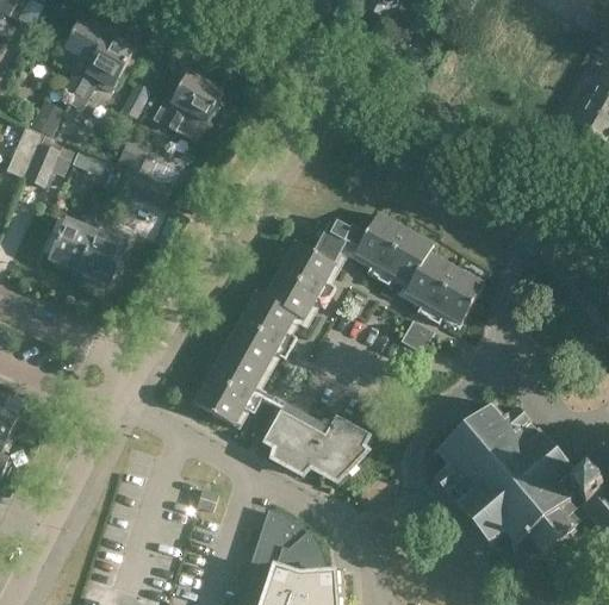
[(0,13),(2,10),(8,13),(16,0),(0,0),(0,13)]
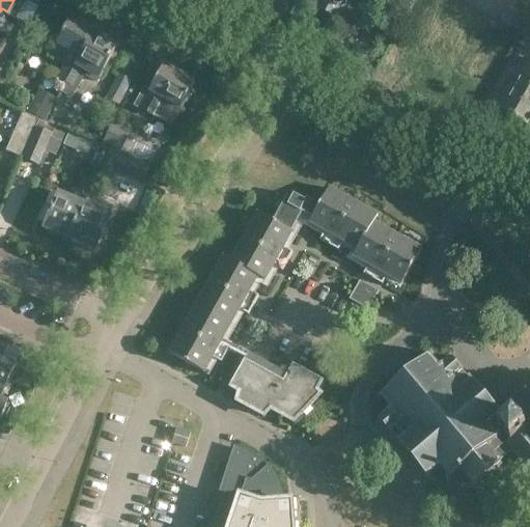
[(314,0),(312,3),(314,4),(313,6),(324,11),(325,9),(338,18),(347,0),(314,0)]
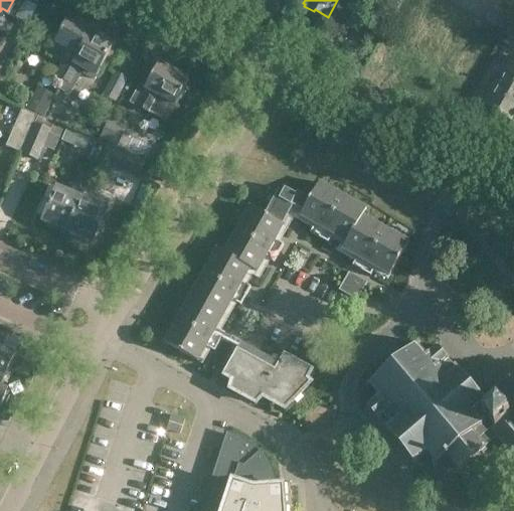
[(53,39),(46,52),(58,59),(51,72),(61,77),(61,76),(71,60),(73,56),(92,23),(84,19),(82,22),(67,14),(65,16),(63,15),(57,26),(59,27),(53,39)]
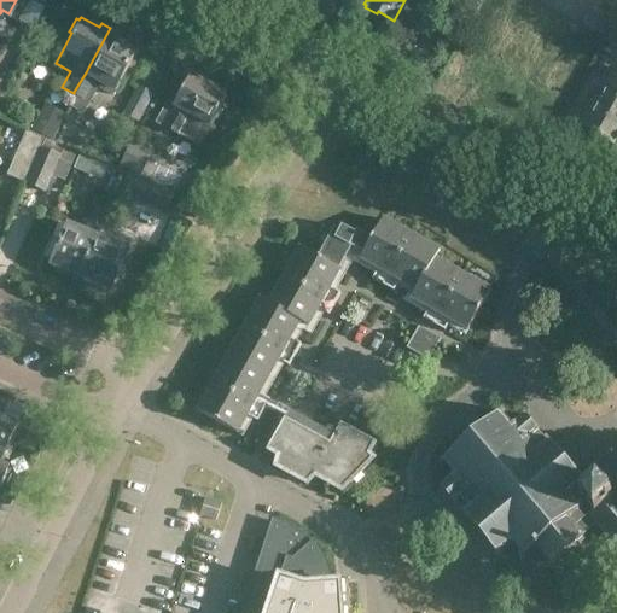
[(75,93),(70,103),(80,107),(85,99),(87,100),(95,85),(111,93),(127,64),(129,65),(137,52),(134,51),(137,47),(118,38),(121,34),(110,28),(88,68),(86,73),(74,92),(75,93)]
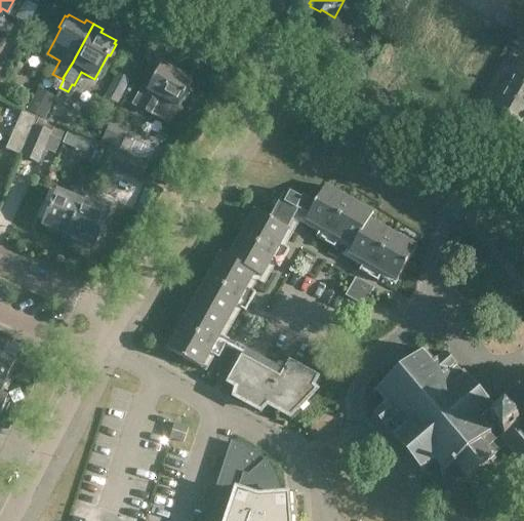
[(498,97),(493,106),(519,120),(523,110),(523,55),(522,54),(509,80),(504,77),(494,95),(498,97)]
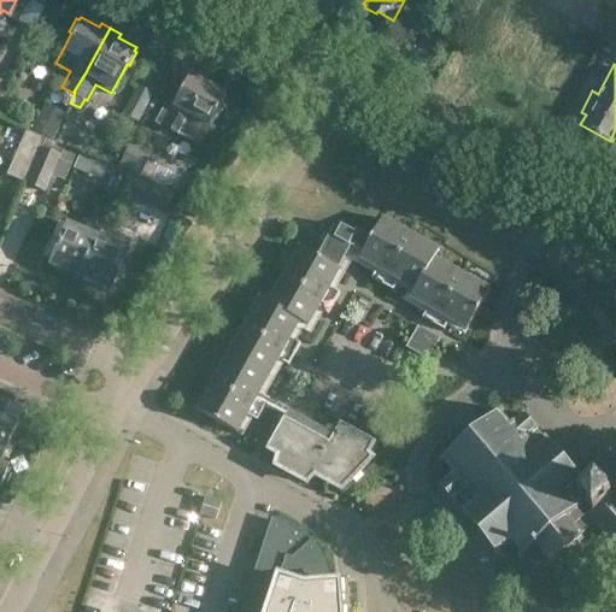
[(221,99),(226,92),(189,71),(172,101),(166,99),(154,118),(179,131),(179,130),(198,141),(209,121),(212,113),(215,116),(223,100),(221,99)]
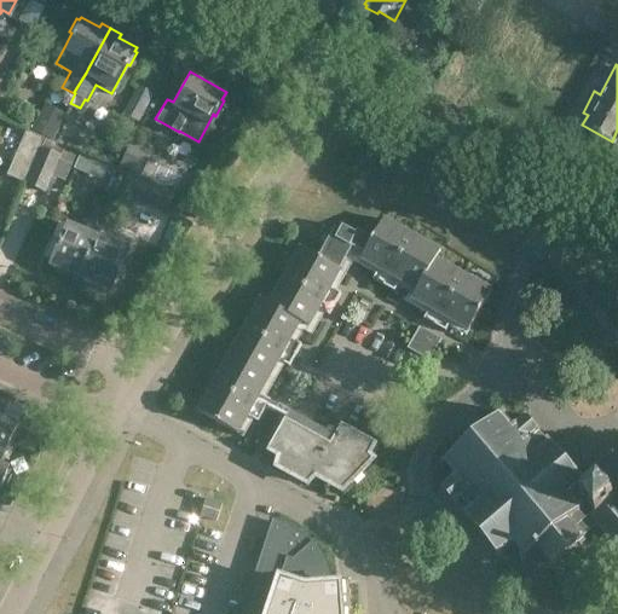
[(138,82),(122,111),(137,119),(151,90),(138,82)]
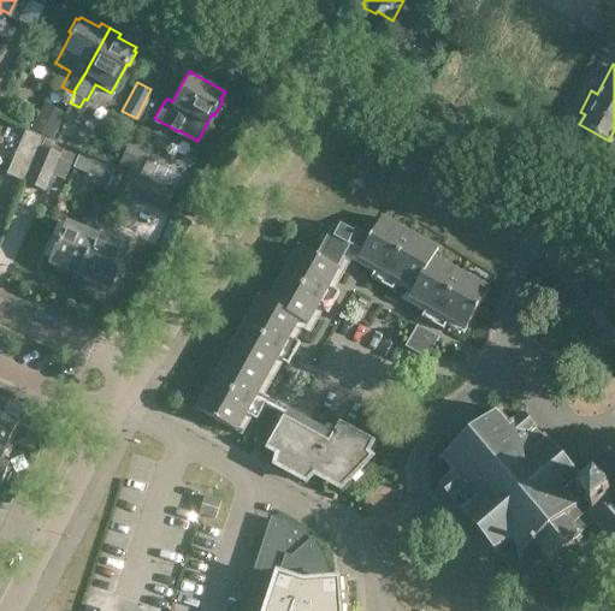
[(30,130),(43,135),(52,138),(66,112),(45,101),(30,130)]
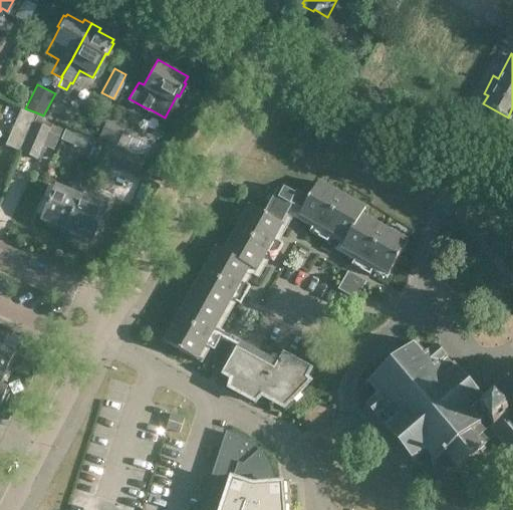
[(36,112),(25,108),(21,106),(5,144),(21,151),(33,119),(36,112)]
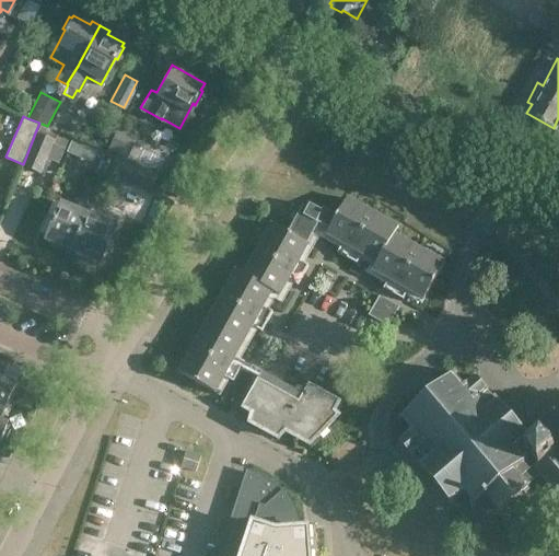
[(132,135),(117,127),(106,145),(123,152),(132,135)]
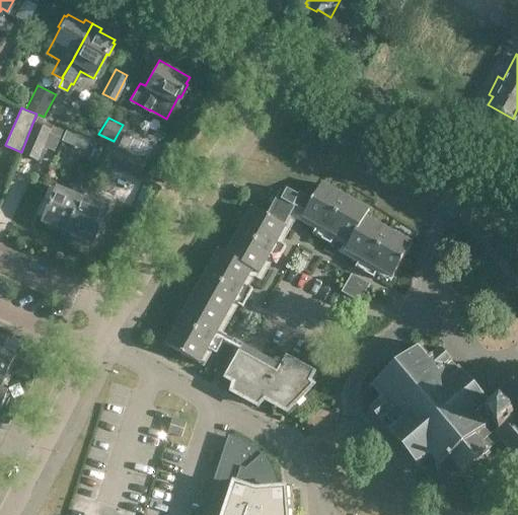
[(21,152),(39,159),(44,146),(54,150),(65,125),(55,121),(52,128),(33,121),(21,152)]
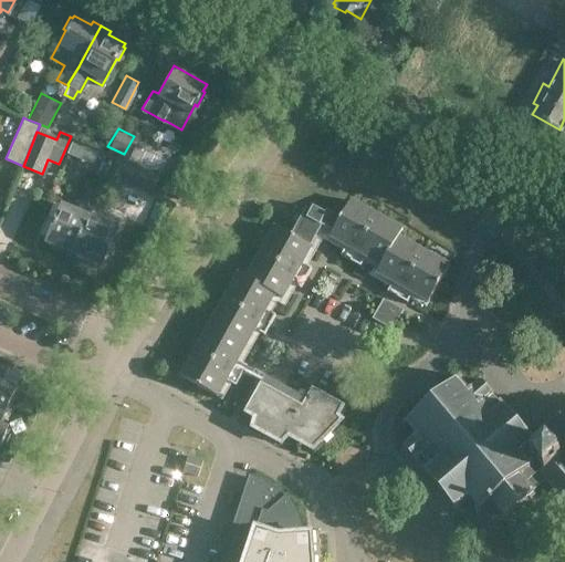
[(134,166),(128,178),(127,179),(152,189),(157,176),(134,166)]
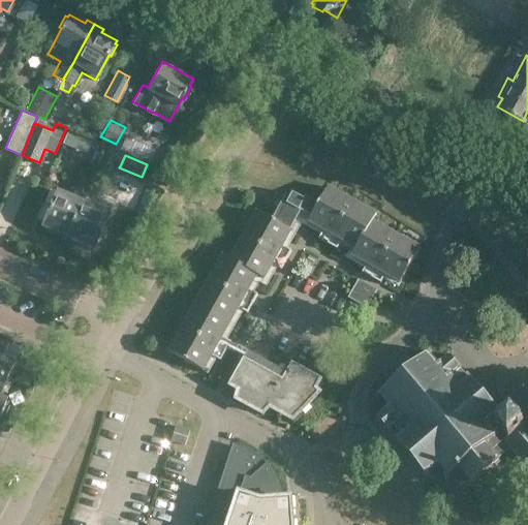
[(68,193),(57,189),(51,206),(42,203),(36,217),(44,220),(42,223),(67,234),(87,188),(90,179),(82,175),(78,184),(72,182),(68,193)]
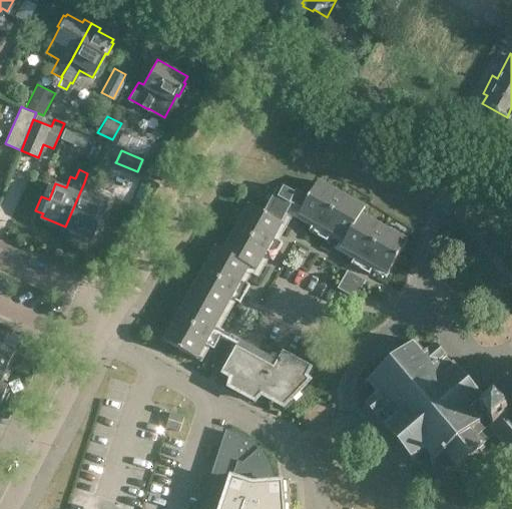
[(298,211),(313,219),(308,228),(317,233),(338,196),(329,191),(331,186),(317,178),(298,211)]
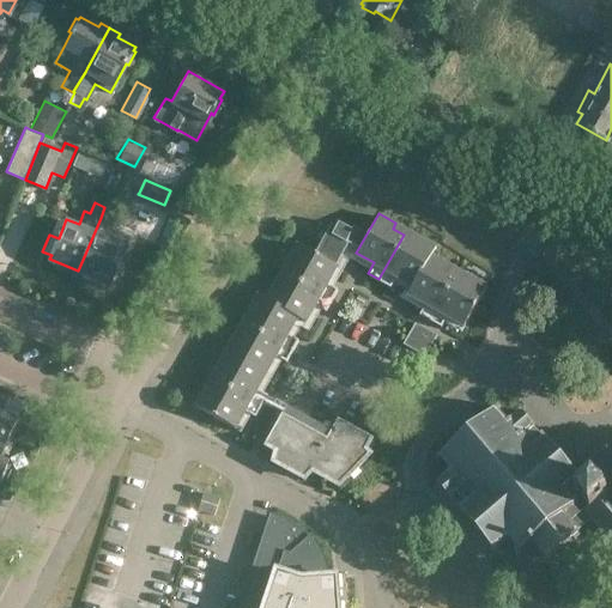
[(78,271),(109,284),(126,244),(132,231),(101,218),(78,271)]
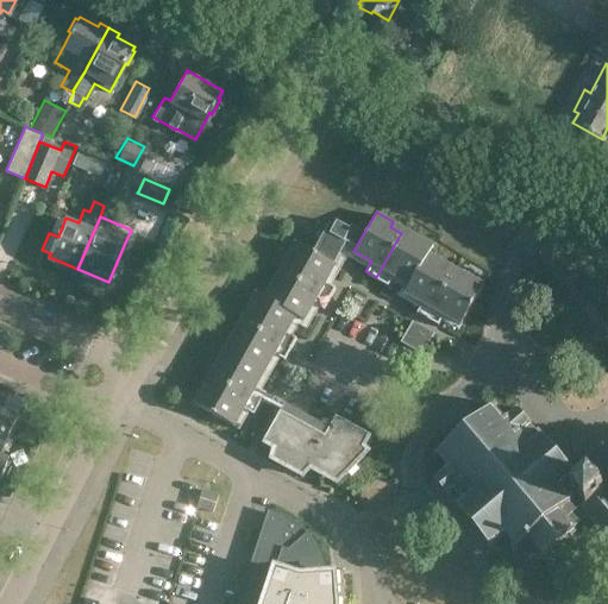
[(328,221),(312,250),(331,260),(350,227),(336,219),(333,224),(328,221)]
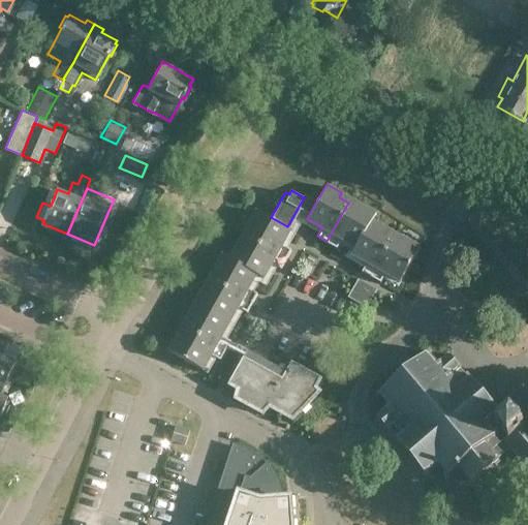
[(341,238),(354,245),(355,245),(371,218),(375,211),(361,203),(358,208),(348,203),(327,241),(336,246),(341,238)]
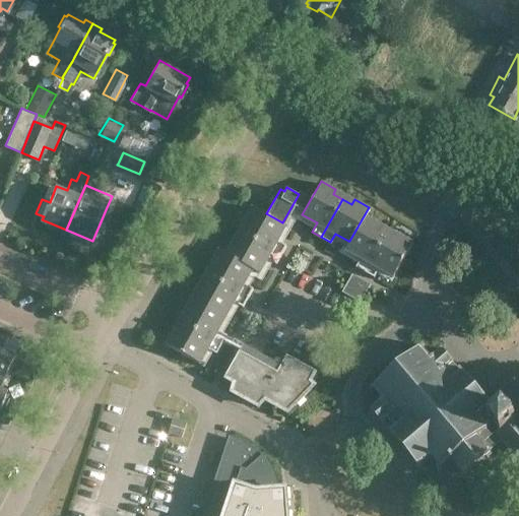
[(282,222),(266,213),(251,205),(243,219),(248,222),(243,232),(280,253),(285,244),(277,239),(285,224),(282,222)]
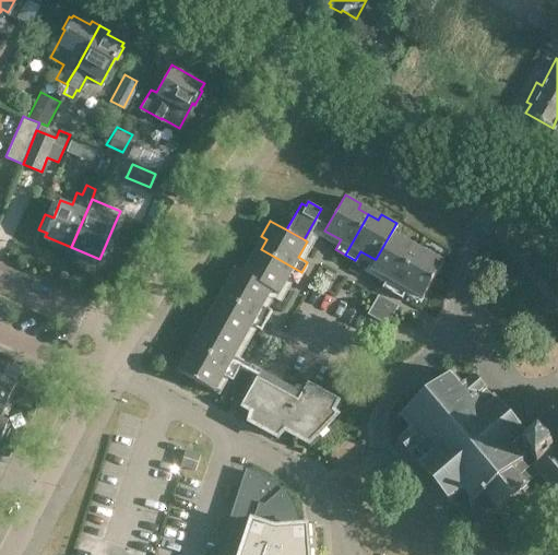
[(392,231),(376,259),(375,259),(370,267),(387,275),(381,284),(391,291),(414,250),(404,244),(407,238),(392,231)]
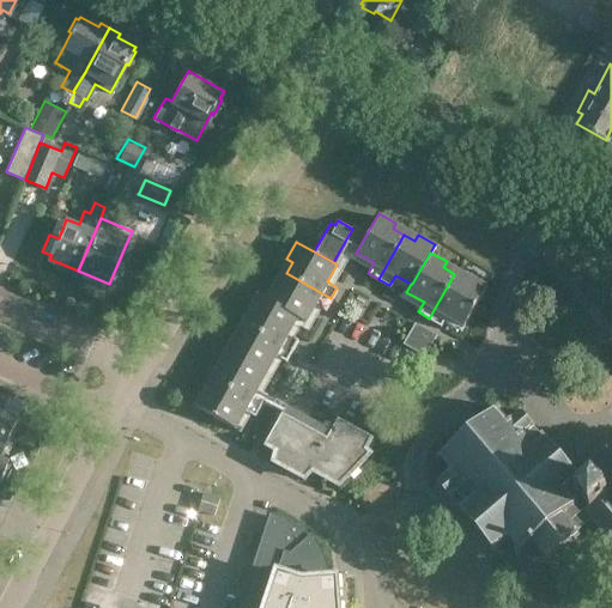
[(274,280),(265,297),(297,315),(296,316),(304,321),(314,303),(325,309),(331,298),(286,273),(280,284),(274,280)]
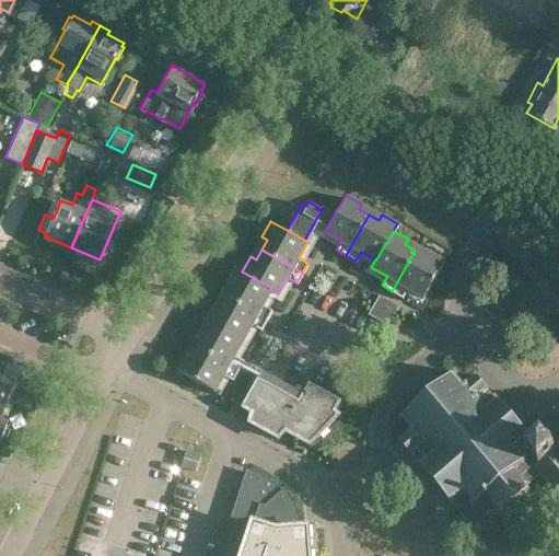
[(415,251),(392,291),(402,297),(407,287),(422,296),(443,259),(428,251),(424,256),(415,251)]
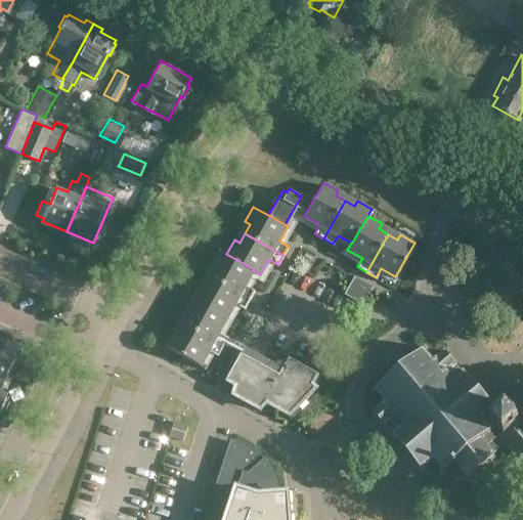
[(254,269),(226,254),(219,250),(211,264),(216,267),(211,276),(249,298),(254,289),(246,284),(253,270),(254,269)]
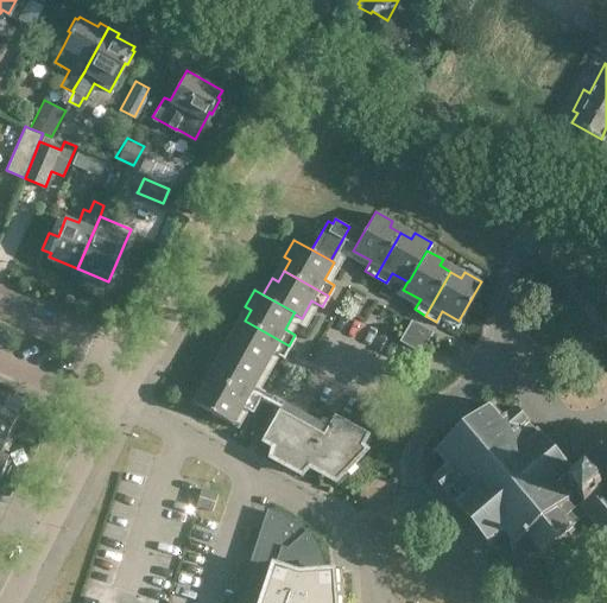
[(421,350),(432,329),(411,317),(398,338),(421,350)]
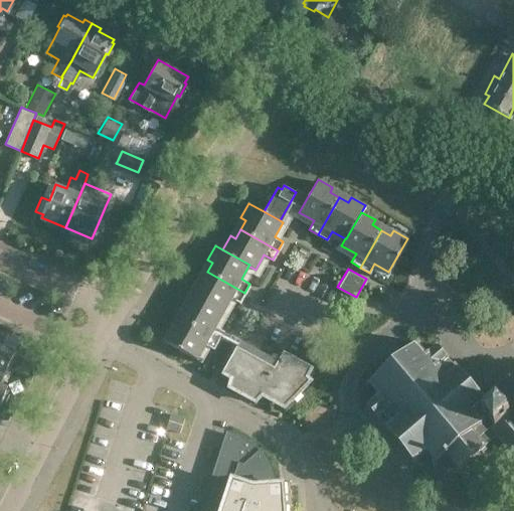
[(244,293),(207,272),(202,281),(197,278),(189,292),(223,311),(231,297),(239,302),(244,293)]
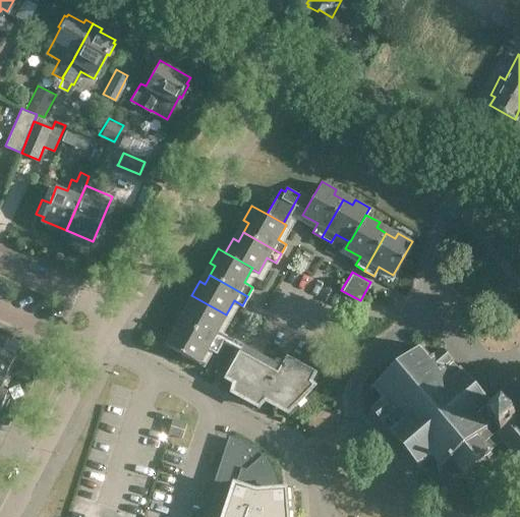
[(226,314),(191,295),(184,309),(188,312),(183,322),(221,343),(226,334),(218,329),(226,314)]
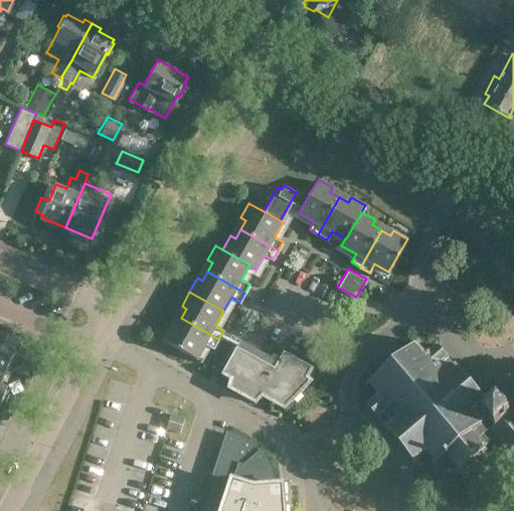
[(218,339),(181,318),(176,327),(171,324),(163,339),(197,358),(205,343),(213,348),(218,339)]
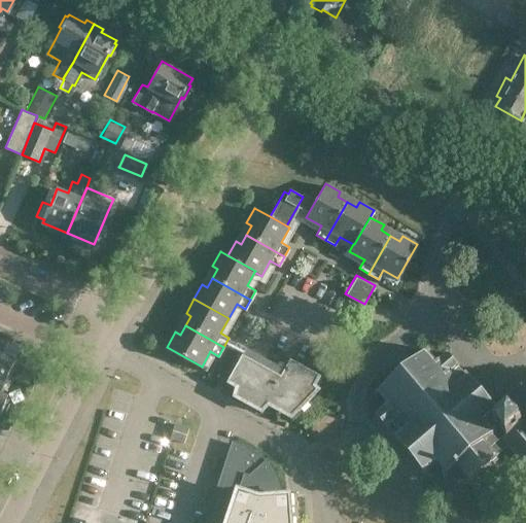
[(375,411),(401,444),(398,446),(400,448),(402,446),(414,458),(411,461),(413,463),(415,460),(425,473),(427,471),(425,467),(435,458),(444,468),(441,471),(443,473),(455,463),(456,464),(457,463),(468,477),(491,457),(493,459),(497,456),(494,453),(506,443),(509,446),(507,447),(510,449),(511,448),(519,456),(518,457),(519,459),(520,458),(525,465),(525,418),(524,416),(521,420),(507,405),(500,412),(488,398),(491,395),(489,393),(487,396),(476,384),(479,381),(477,379),(475,381),(464,370),(463,371),(446,350),(434,359),(426,350),(429,348),(427,346),(412,359),(404,350),(401,352),(410,361),(391,377),(384,368),(382,369),(389,379),(374,392),(376,394),(379,391),(386,401),(375,411)]
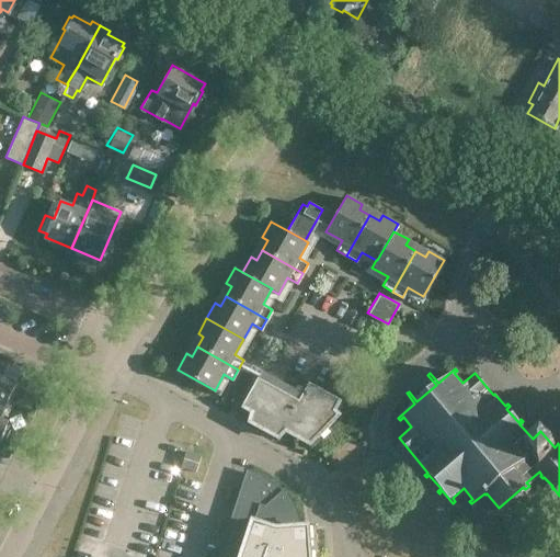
[(0,412),(1,413),(15,381),(14,381),(13,384),(1,378),(2,375),(0,374),(0,412)]
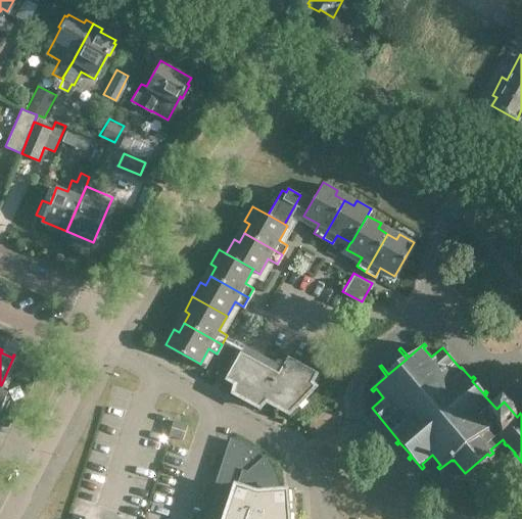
[(266,398),(264,397),(278,372),(240,350),(225,377),(227,378),(233,368),(237,371),(233,391),(258,406),(266,398)]
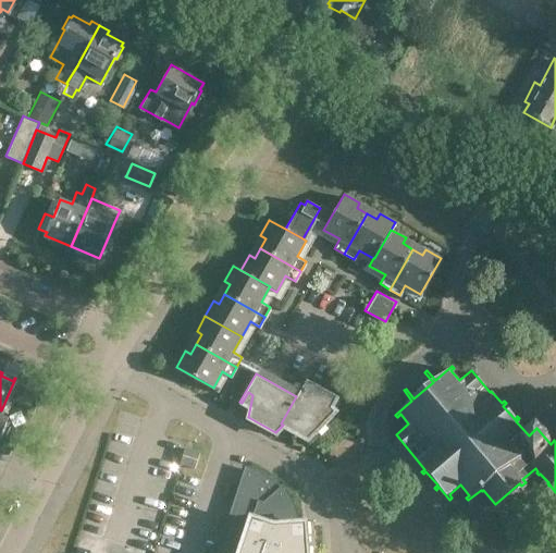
[(281,424),(283,425),(295,432),(299,424),(313,432),(335,410),(331,406),(337,395),(306,378),(296,396),(281,424)]
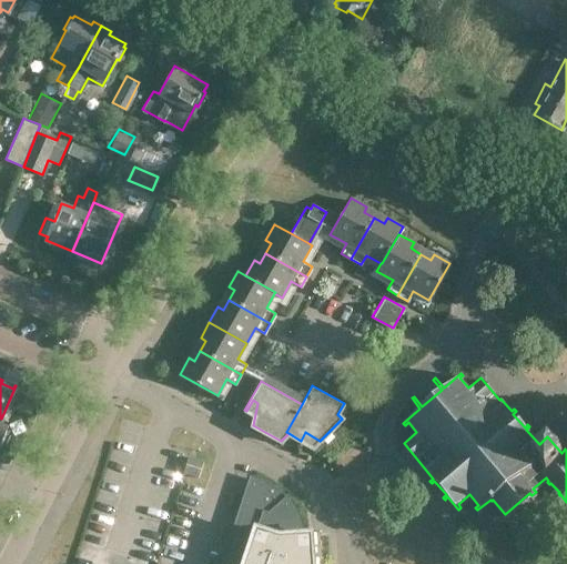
[(183,470),(198,474),(202,459),(189,454),(183,470)]
